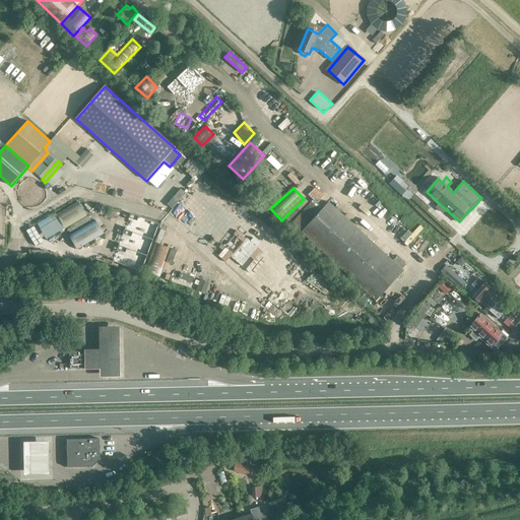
[(402,196),(408,199),(411,193),(405,190),(402,196)]
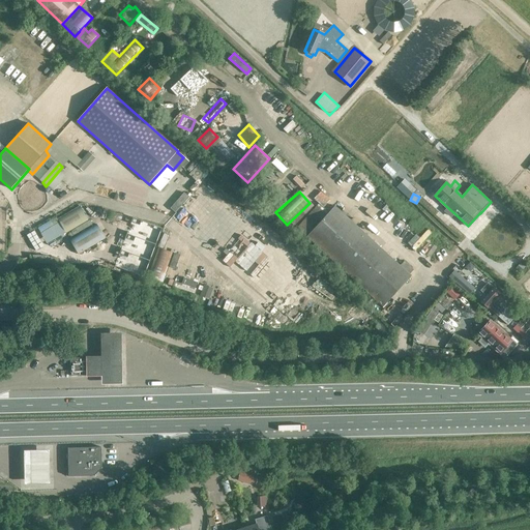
[(383,306),(411,276),(334,206),(328,212),(319,204),(297,228),(383,306)]
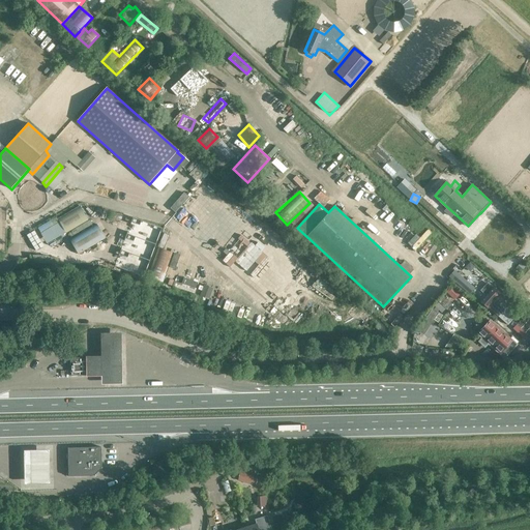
[(80,207),(60,217),(68,233),(88,221),(80,207)]
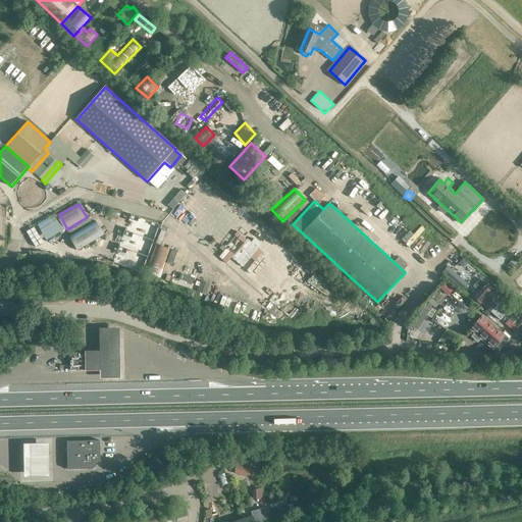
[(160,228),(161,223),(124,212),(121,224),(125,225),(114,261),(144,270),(153,241),(161,244),(165,229),(160,228)]
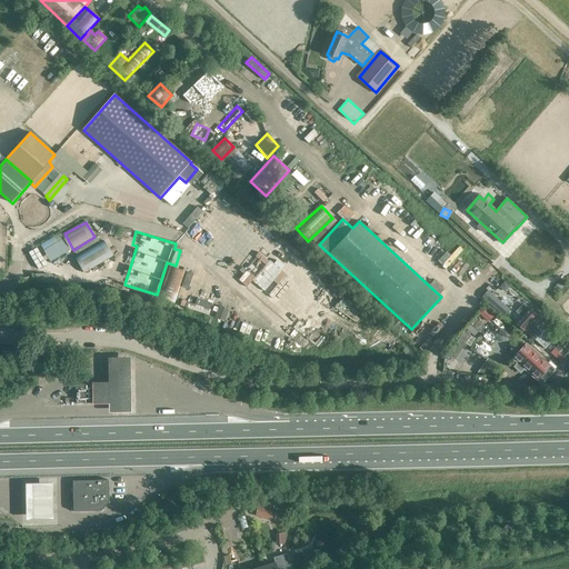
[(52,238),(41,243),(50,260),(71,250),(63,237),(52,238)]
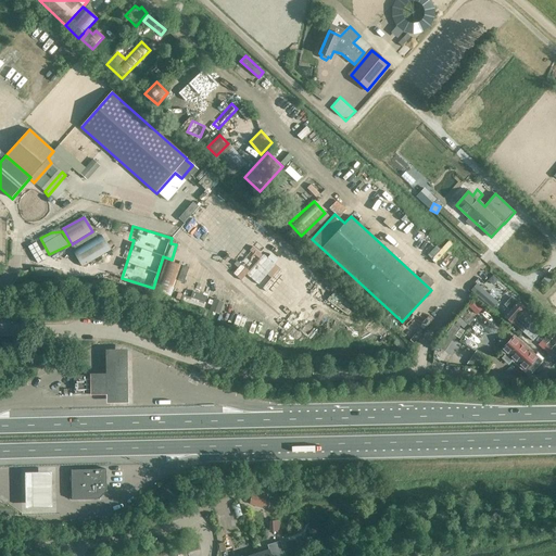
[(102,236),(73,252),(81,266),(110,250),(102,236)]
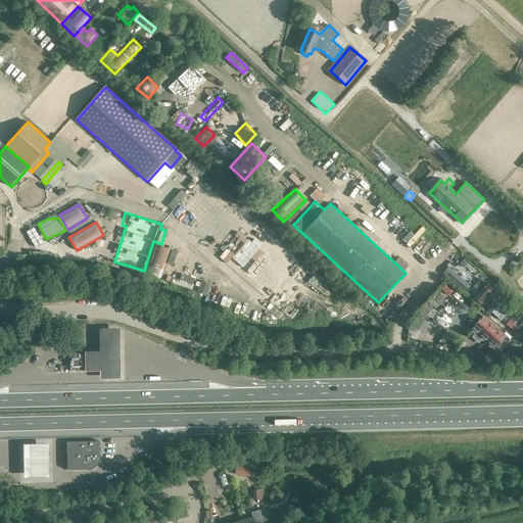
[(171,249),(156,244),(146,274),(160,279),(171,249)]
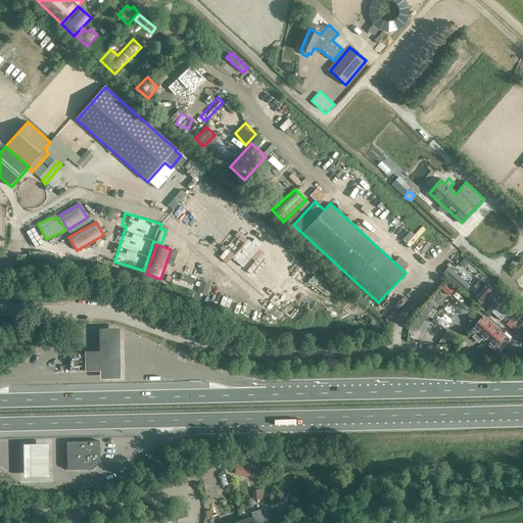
[(250,248),(233,266),(249,281),(266,264),(250,248)]
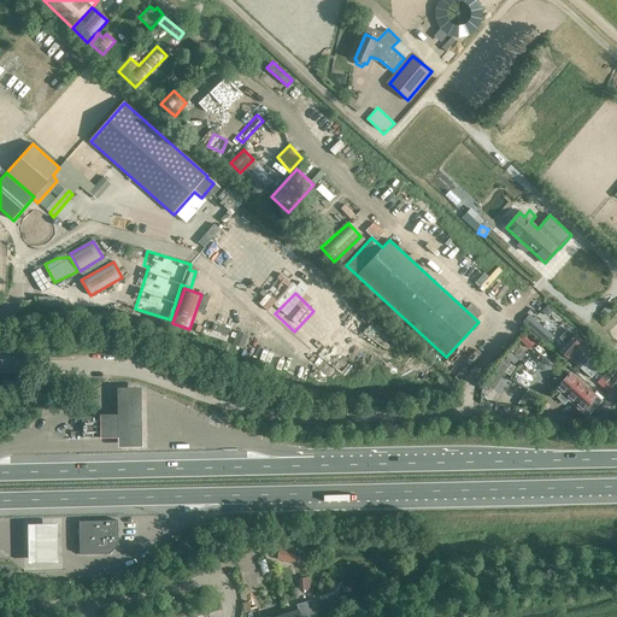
[(197,312),(194,321),(205,324),(209,316),(197,312)]
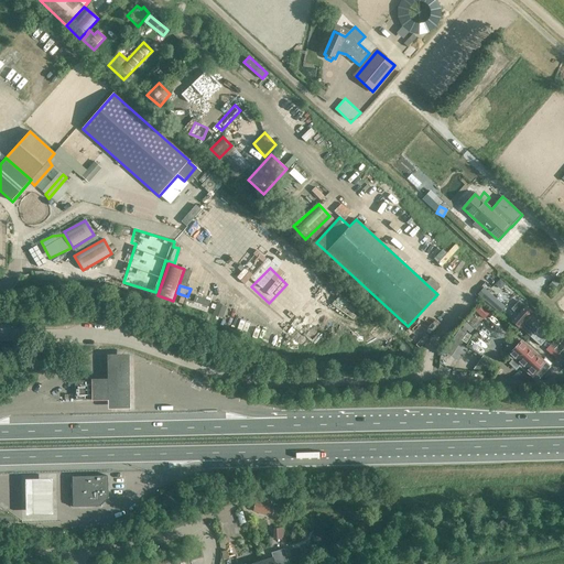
[(488,302),(494,306),(501,300),(495,294),(488,302)]
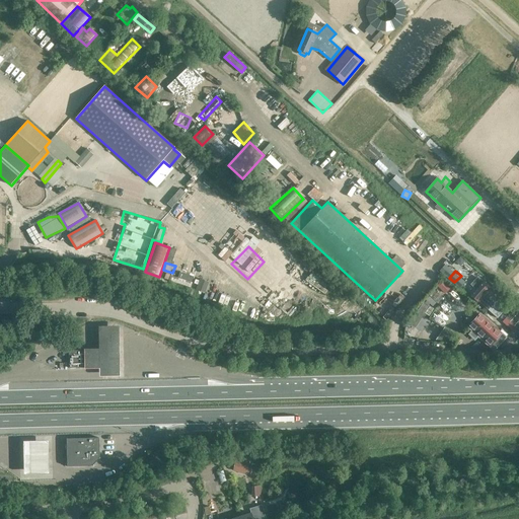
[(179,272),(178,276),(171,275),(170,281),(191,285),(194,275),(179,272)]
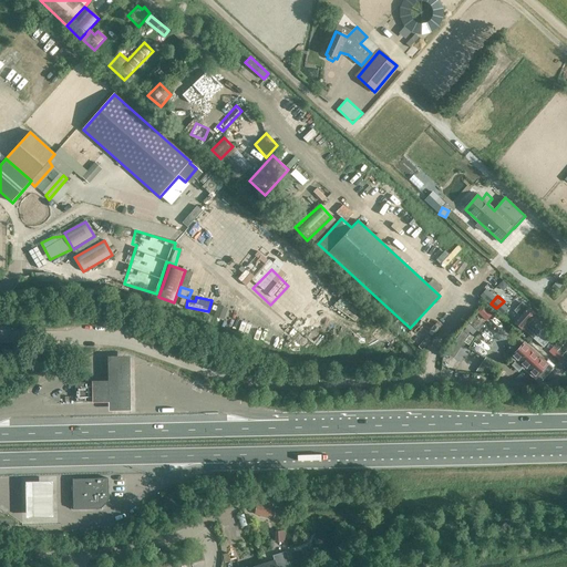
[(218,303),(214,315),(224,318),(228,307),(218,303)]
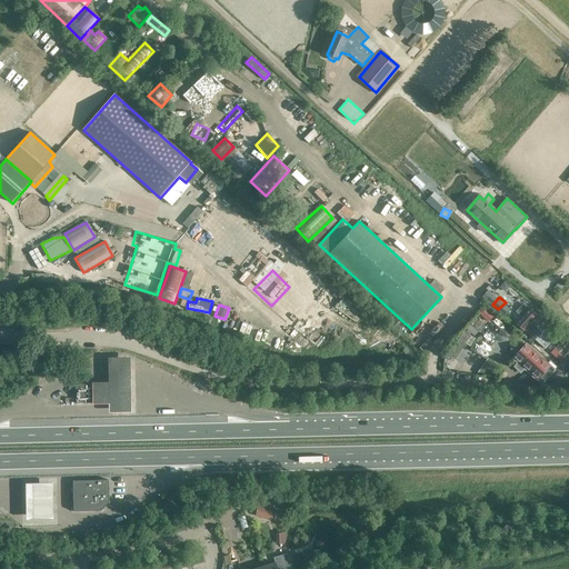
[(489,321),(495,315),(485,307),(479,312),(489,321)]
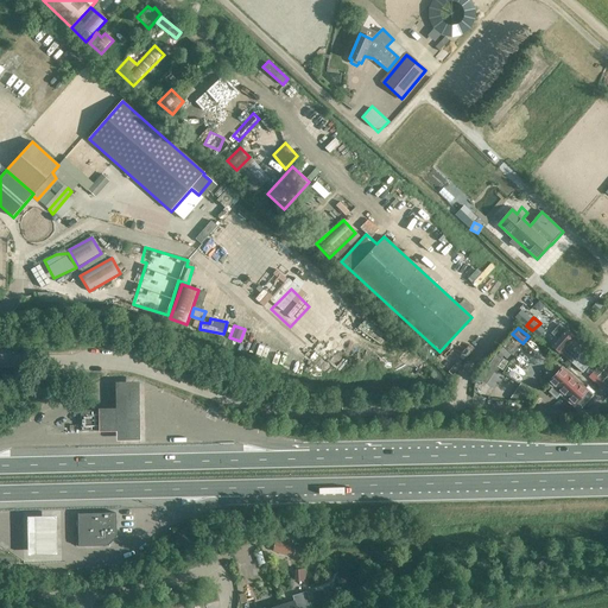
[(564,329),(550,346),(559,354),(561,353),(582,373),(590,362),(606,375),(603,379),(607,384),(607,365),(597,355),(596,356),(564,329)]
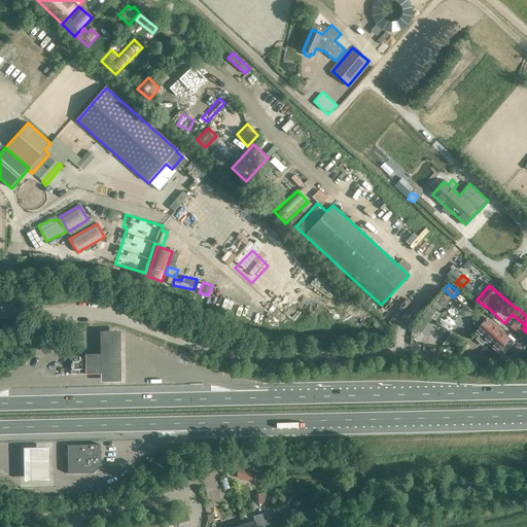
[(416,327),(422,332),(426,328),(430,330),(442,312),(430,305),(416,327)]
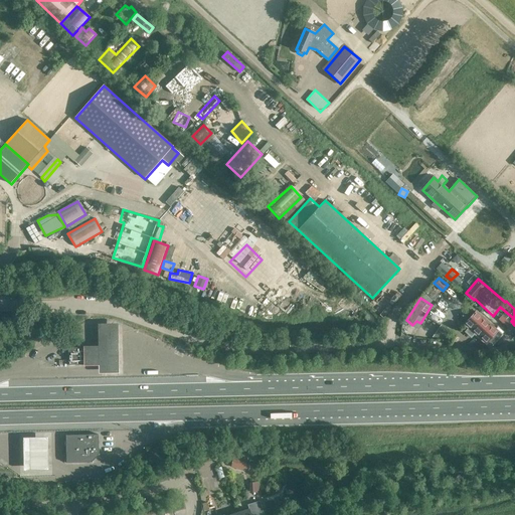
[(477,312),(465,324),(469,328),(465,333),(471,339),(475,334),(490,348),(501,335),(477,312)]
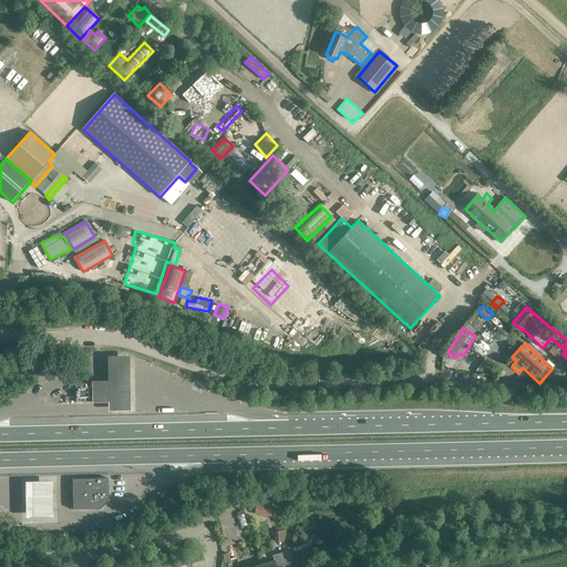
[(107,403),(107,412),(129,411),(129,358),(106,358),(107,382),(107,403)]
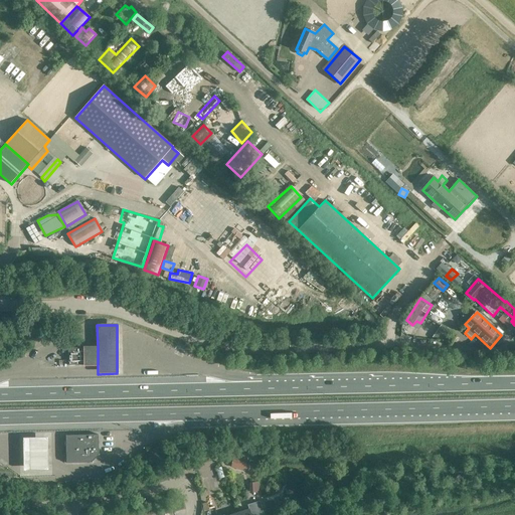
[(98,345),(83,345),(83,347),(67,348),(68,365),(83,365),(98,364),(98,345)]
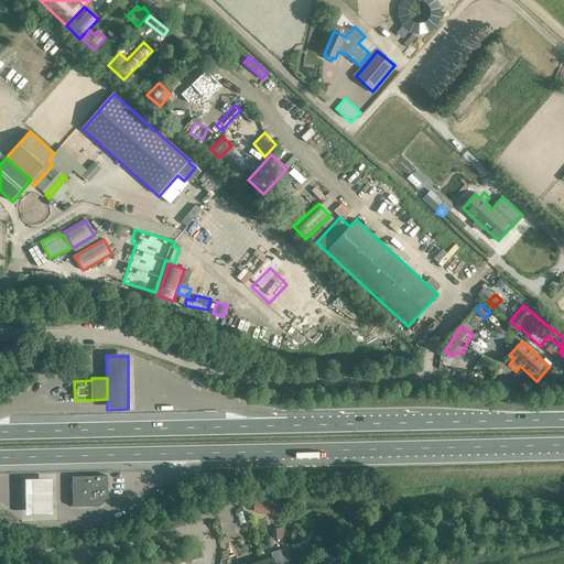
[(74,508),(74,507),(100,507),(108,498),(108,477),(108,476),(107,475),(106,475),(72,476),(72,506),(73,507),(73,508),(74,508)]
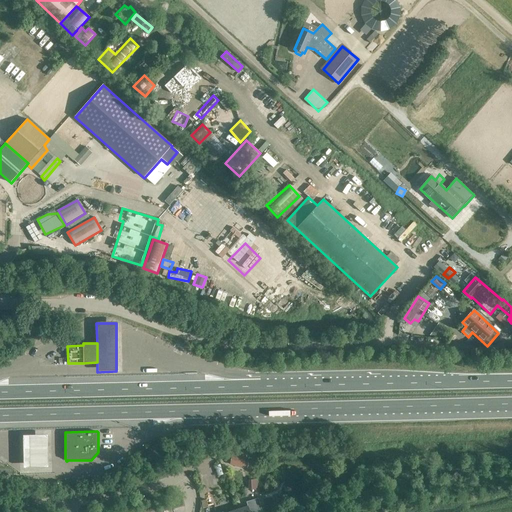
[(45,436),(22,437),(22,468),(45,467),(45,436)]
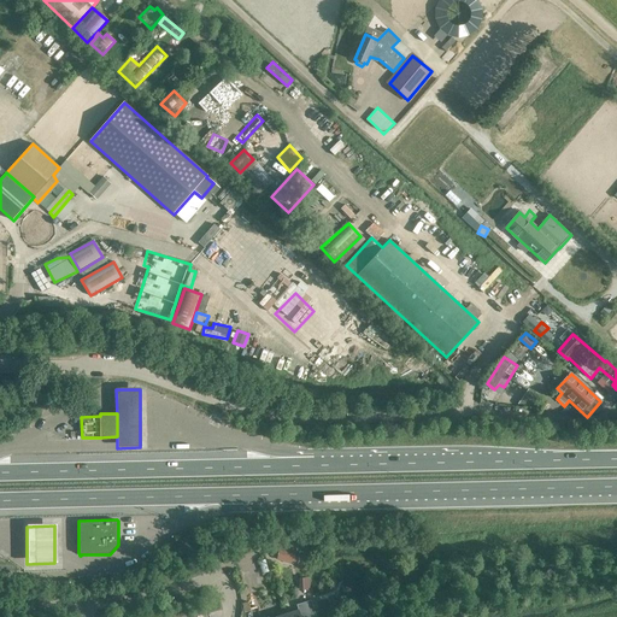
[(297,563),(299,550),(280,547),(277,559),(297,563)]
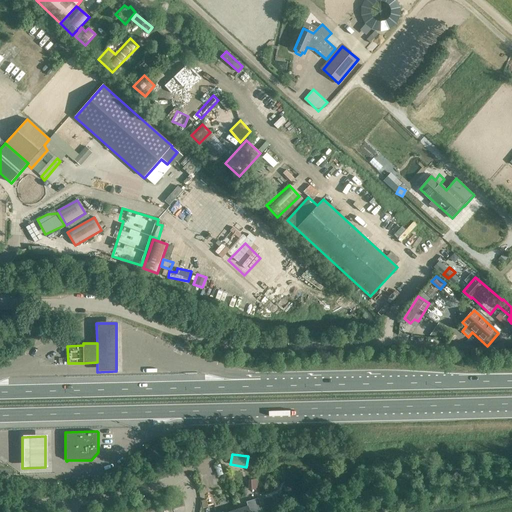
[(248,507),(235,511),(256,511),(252,500),(246,502),(248,507)]
